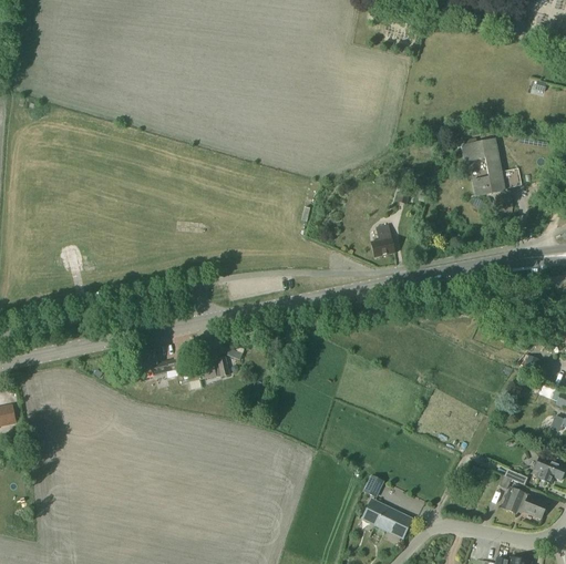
[(557,28),(554,44),(564,47),(565,40),(565,20),(559,19),(557,28)]
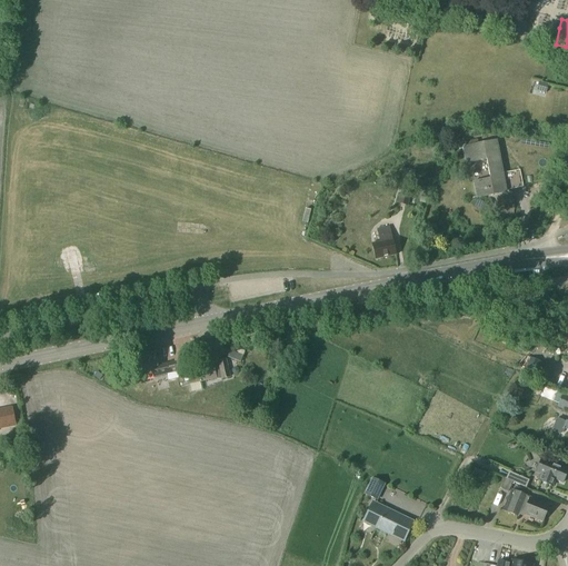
[(546,89),(548,80),(538,78),(536,87),(546,89)]
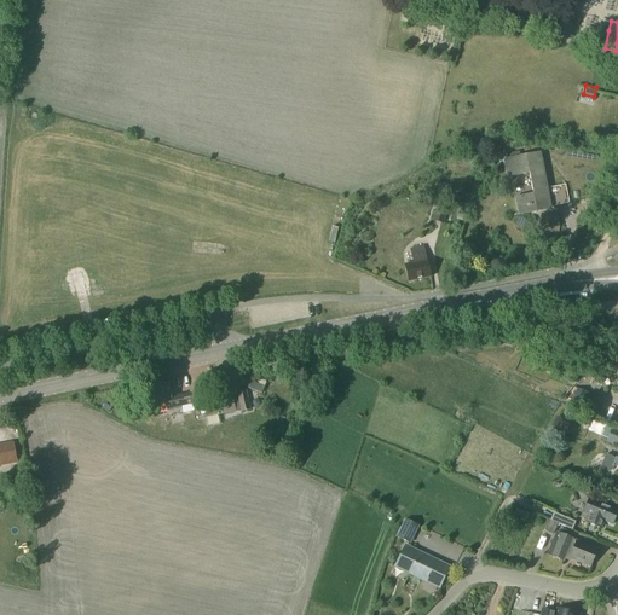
[(507,151),(508,157),(506,158),(508,175),(530,170),(535,192),(517,196),(520,212),(552,206),(541,151),(523,155),(521,148),(507,151)]
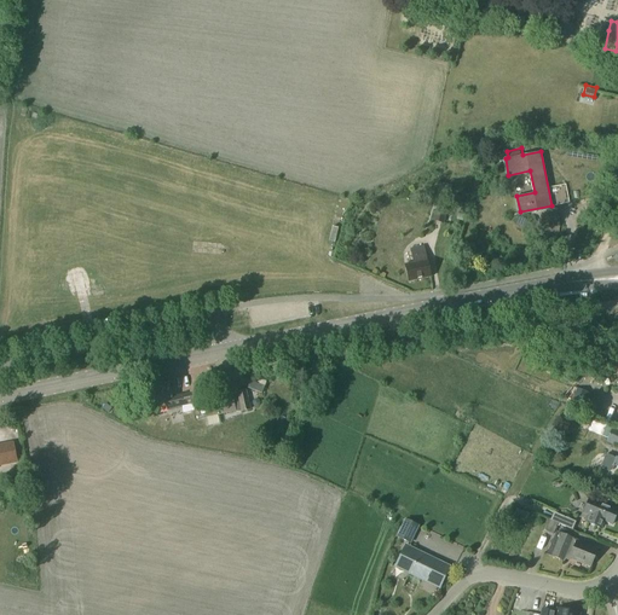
[(444,219),(448,207),(439,204),(434,218),(444,221),(444,219)]
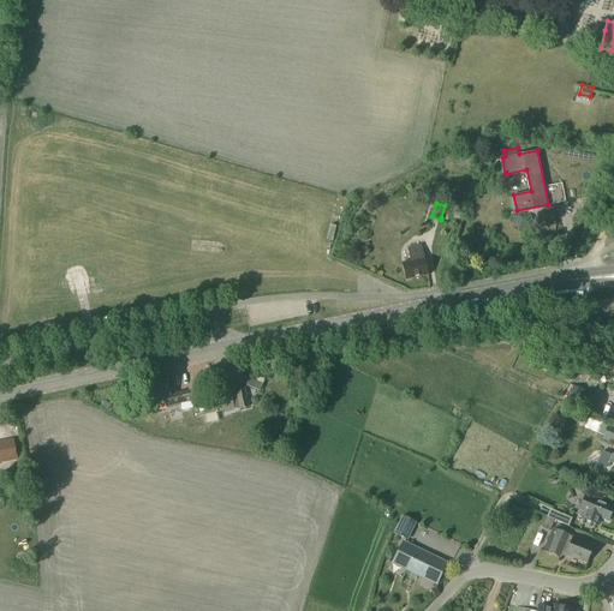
[(334,216),(331,231),(339,233),(343,219),(334,216)]
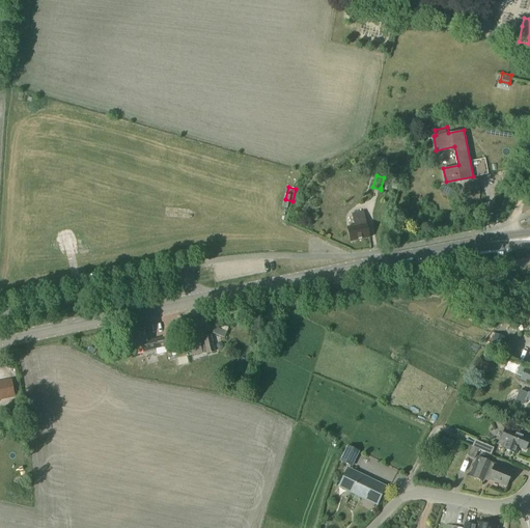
[(347,225),(351,240),(370,235),(367,221),(366,221),(364,209),(353,212),(355,223),(347,225)]
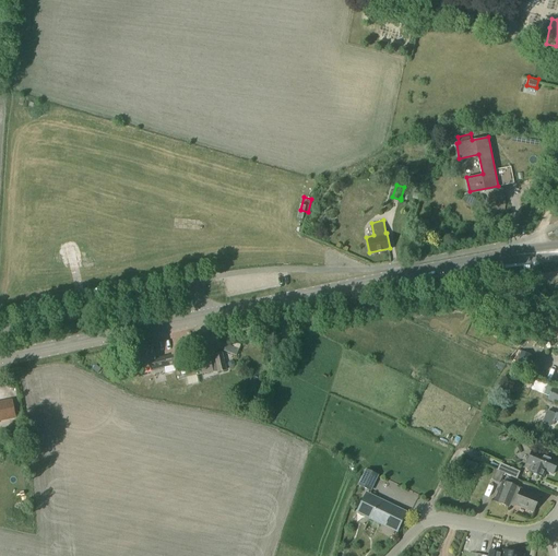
[(224,349),(237,354),(239,347),(226,343),(224,349)]
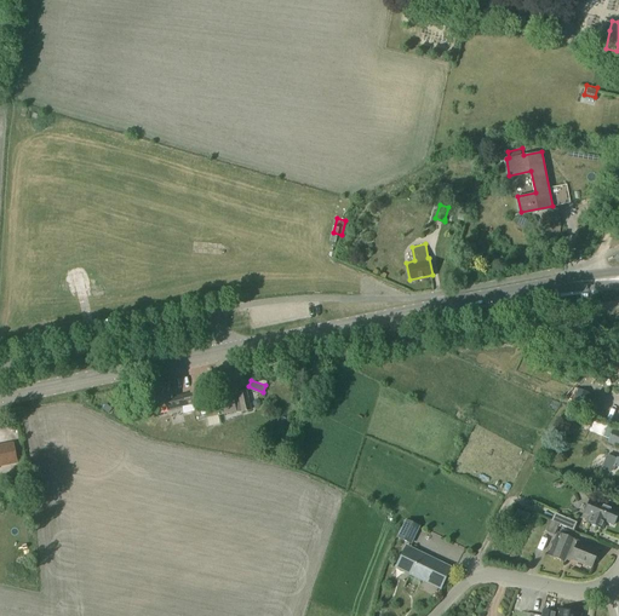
[(171,381),(152,385),(156,406),(170,403),(170,407),(194,402),(198,418),(239,409),(236,396),(208,402),(205,386),(191,389),(191,392),(173,396),(171,381)]
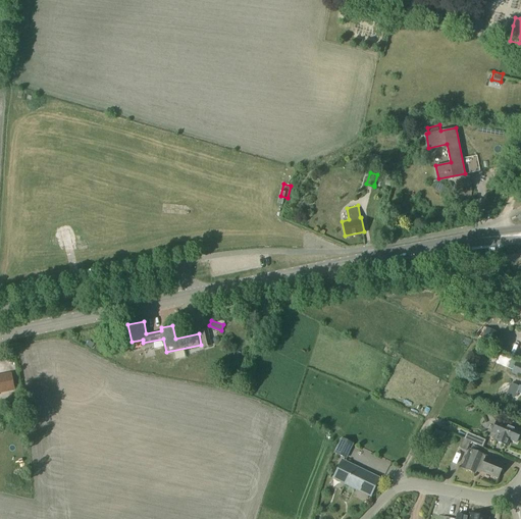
[(208,326),(201,328),(204,345),(212,344),(208,326)]
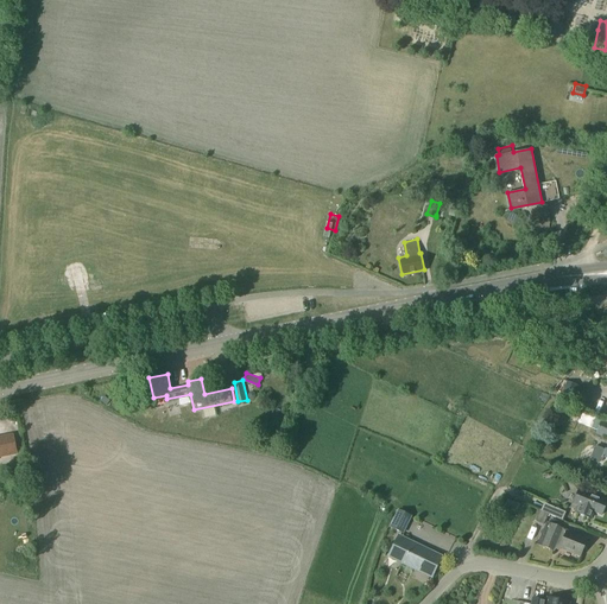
[(596,430),(598,431),(606,434),(606,419),(596,414),(592,425),(598,427),(596,430)]
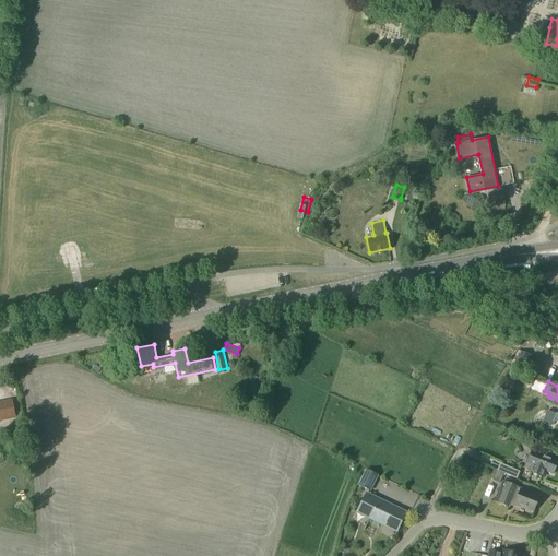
[(13,397),(0,399),(0,418),(16,416),(13,401),(13,397)]
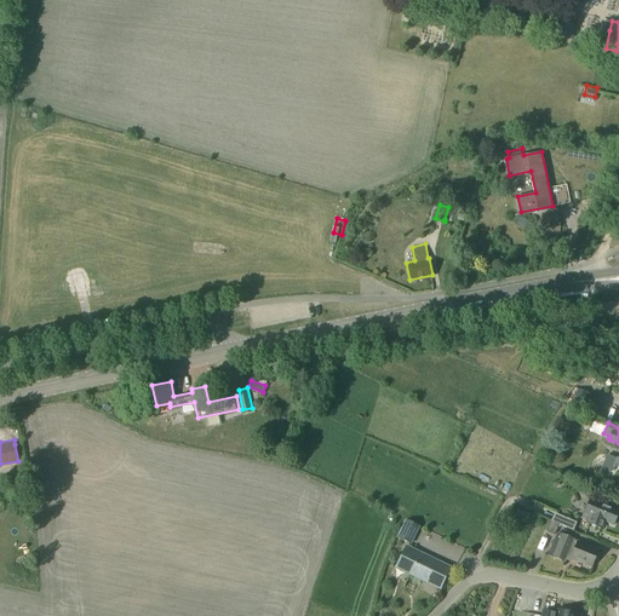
[(613,470),(613,467),(615,464),(618,465),(618,455),(617,459),(607,454),(603,462),(603,466),(605,467),(609,470),(613,470)]
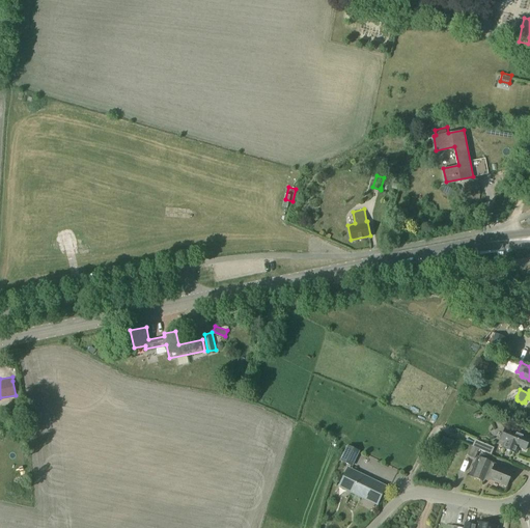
[(519,445),(522,446),(526,448),(529,438),(529,435),(505,424),(500,438),(506,440),(503,446),(517,451),(519,445)]
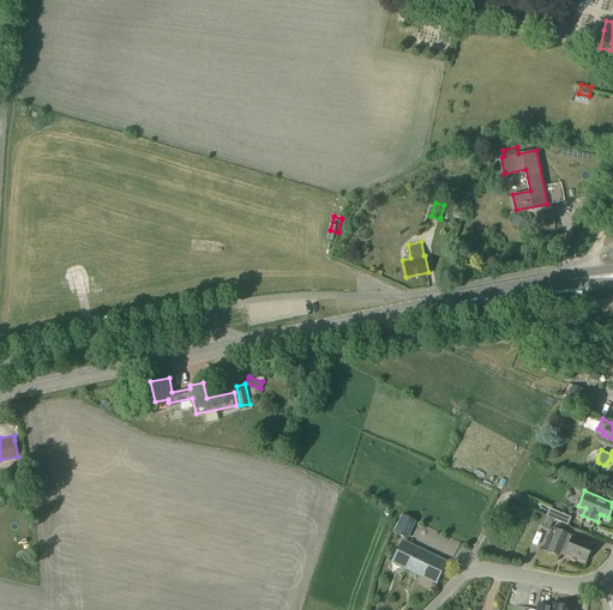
[(553,507),(551,515),(562,519),(569,521),(570,517),(564,514),(565,512),(553,507)]
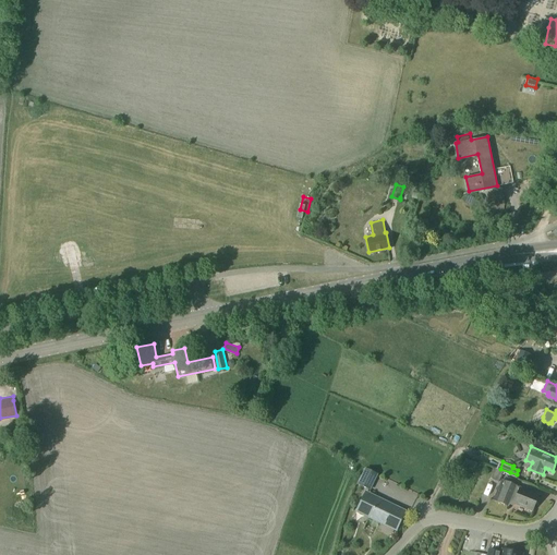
[(366,467),(359,482),(370,487),(377,472),(366,467)]
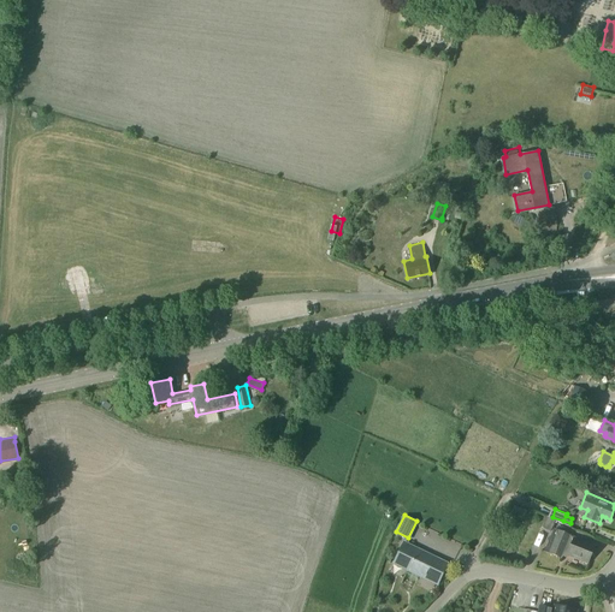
[(559,529),(549,551),(562,556),(563,552),(589,562),(596,545),(559,529)]
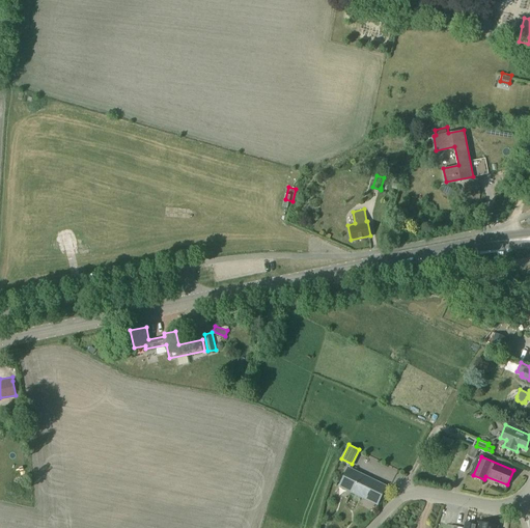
[(382,488),(367,480),(369,477),(350,468),(343,481),(354,485),(352,490),(375,501),(382,488)]
